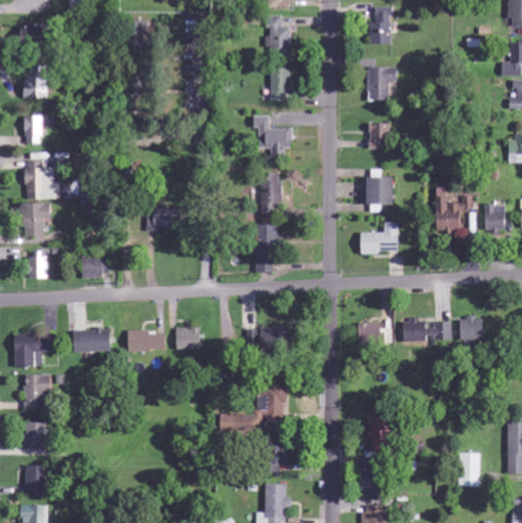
[(509,0),(509,27),(521,27),(521,0),(509,0)]
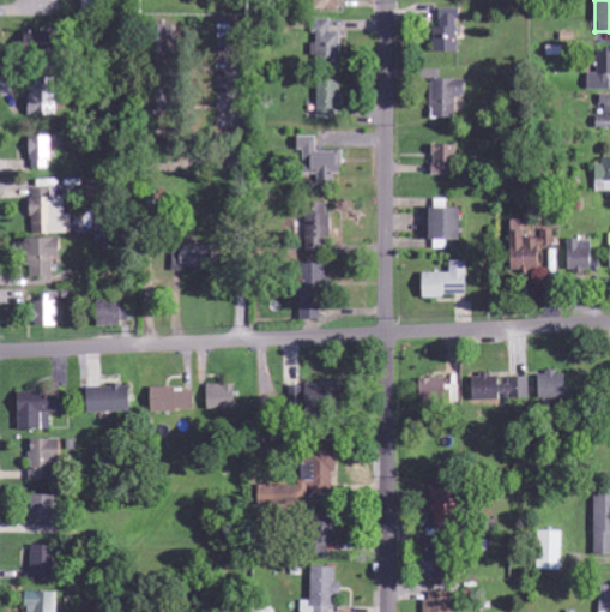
[(435,51),(458,51),(457,7),(434,7),(435,51)]
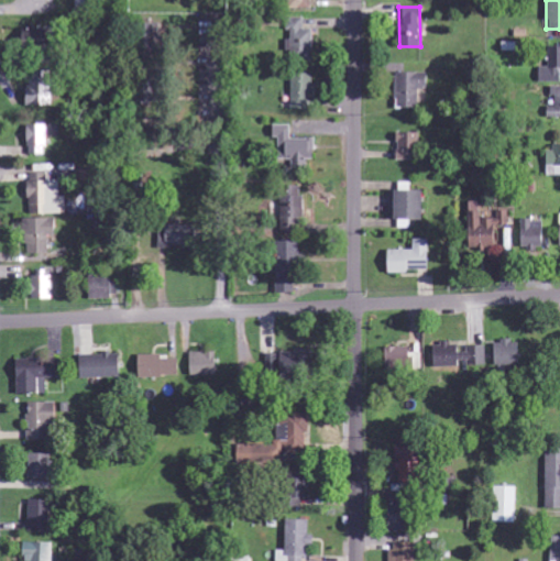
[(285,58),(313,57),(311,28),(302,28),(302,18),(286,19),(287,37),(284,37),(285,58)]
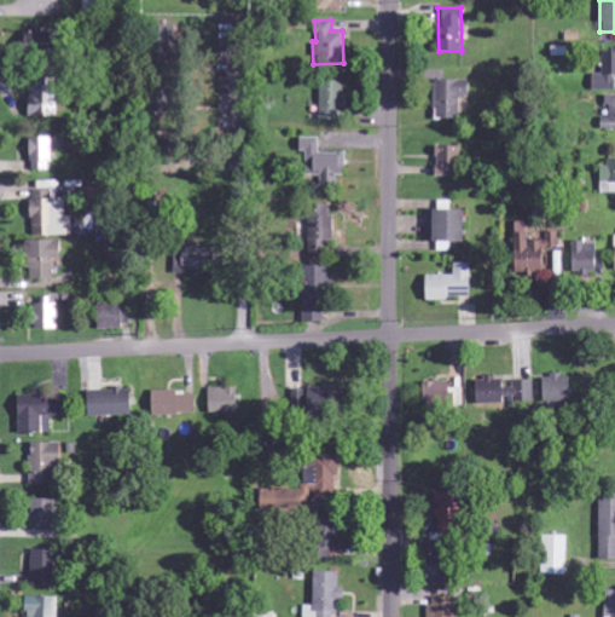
[(23,30),(24,51),(47,50),(46,29),(23,30)]
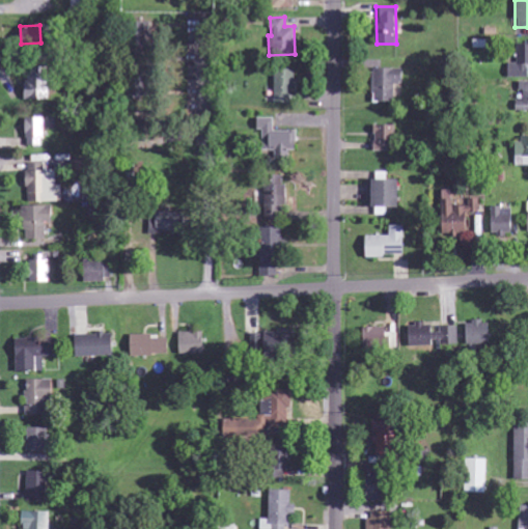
[(527,77),(527,64),(527,63),(527,43),(517,43),(516,62),(505,61),(505,76),(527,77)]
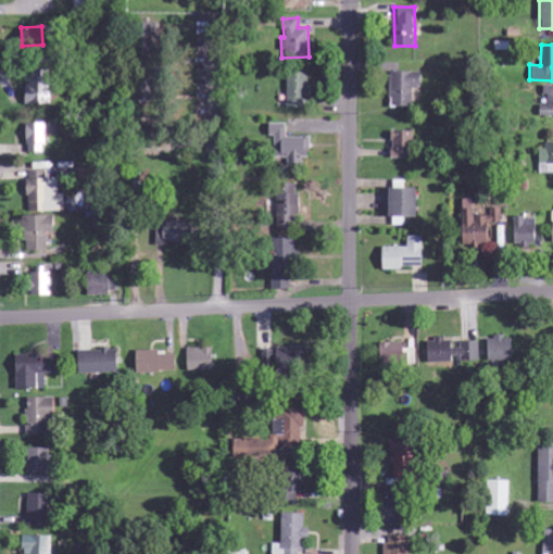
[(286,106),(305,106),(305,71),(287,71),(286,106)]
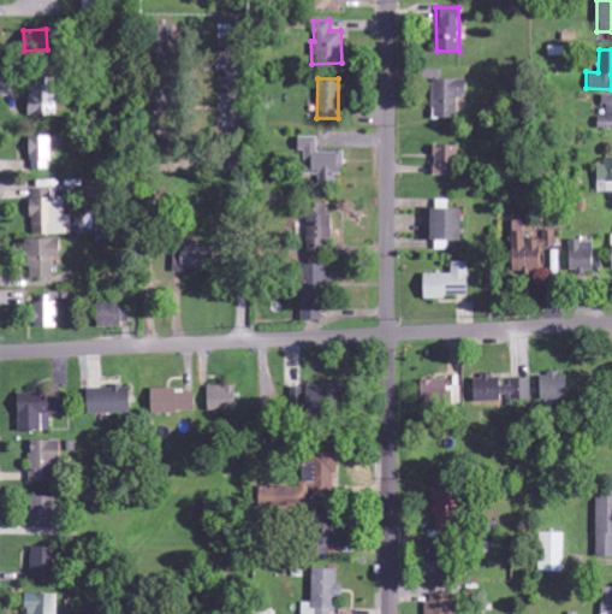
[(456,118),(457,95),(468,96),(468,80),(433,78),(432,117),(456,118)]
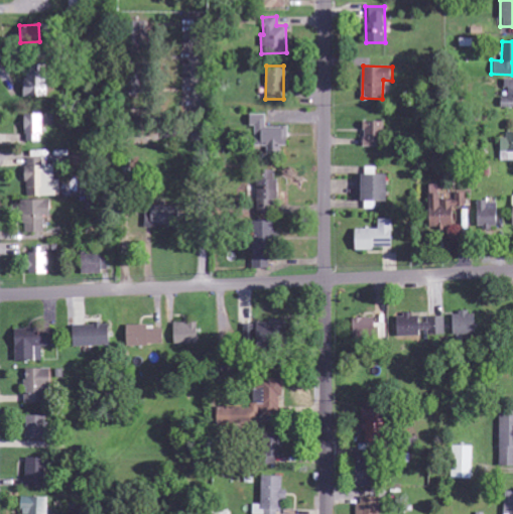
[(46,97),(46,80),(51,80),(51,69),(25,68),(24,96),(46,97)]
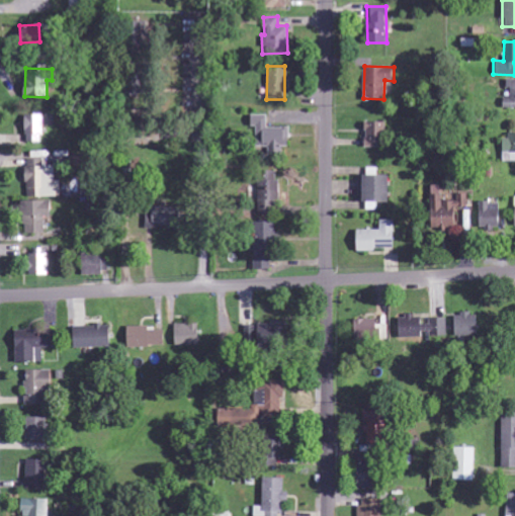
[(514,106),(514,78),(505,79),(505,87),(509,87),(509,96),(500,97),(501,107),(514,106)]
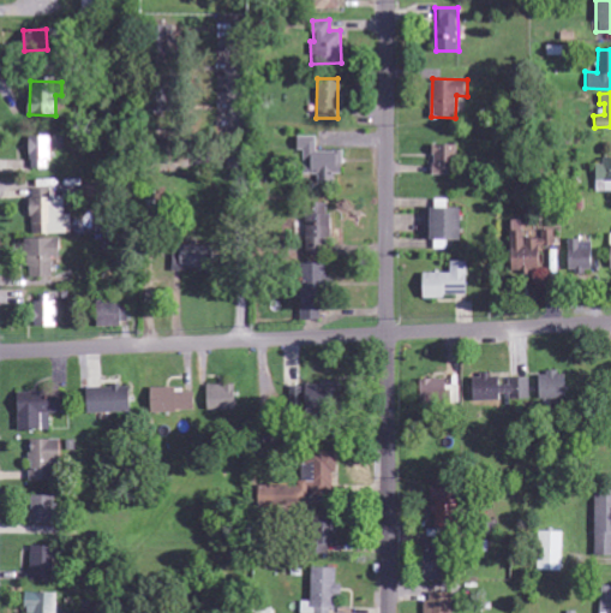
[(318,185),(335,185),(335,172),(342,172),(342,150),(316,150),(316,135),(298,135),(298,149),(303,149),(303,172),(318,172),(318,185)]
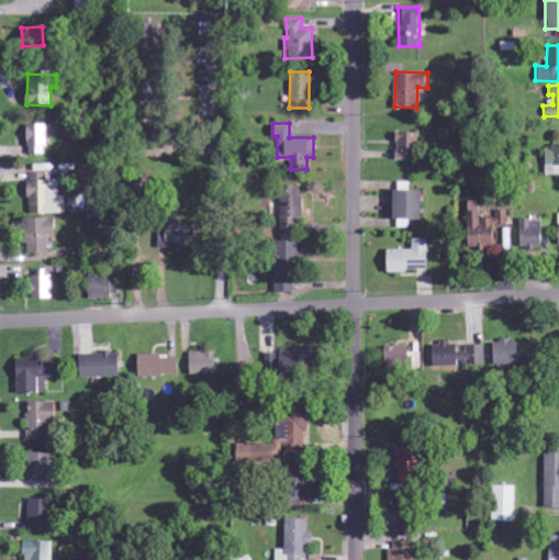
[(26,124),(28,154),(45,153),(45,124),(26,124)]
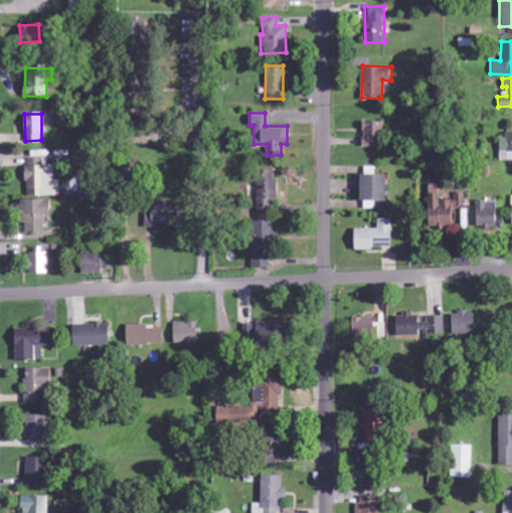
[(365,141),(375,141),(375,129),(365,130),(365,141)]
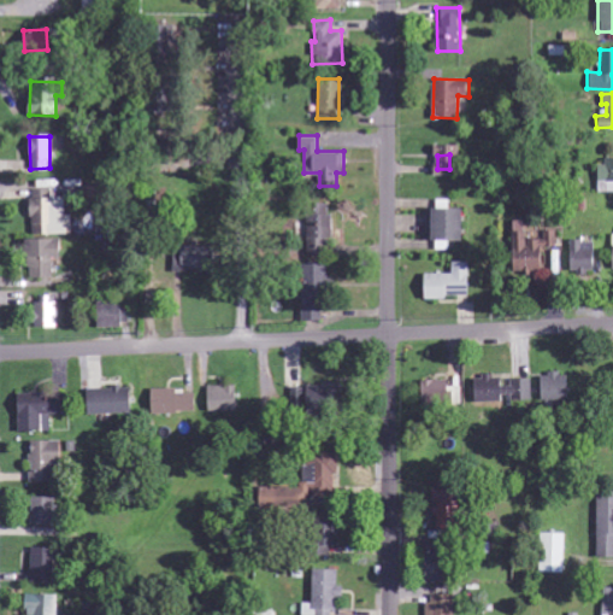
[(612,158),(596,158),(596,191),(612,191),(612,158)]
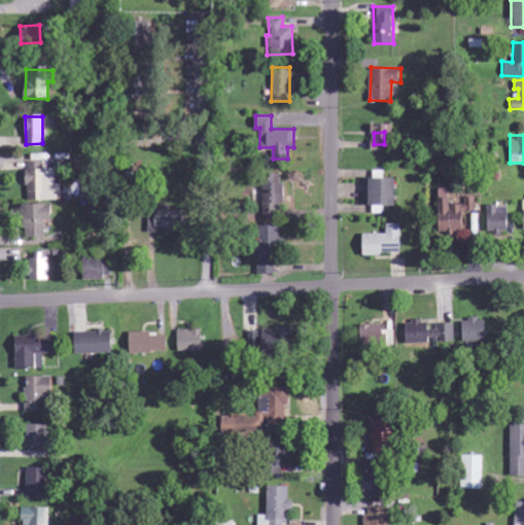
[(42,161),(26,161),(26,199),(61,200),(61,182),(56,182),(56,168),(42,168),(42,161)]
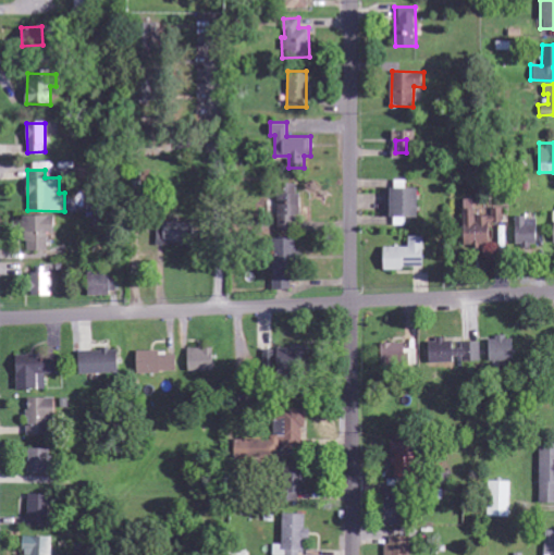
[(297,182),(275,183),(277,232),(298,232),(297,182)]
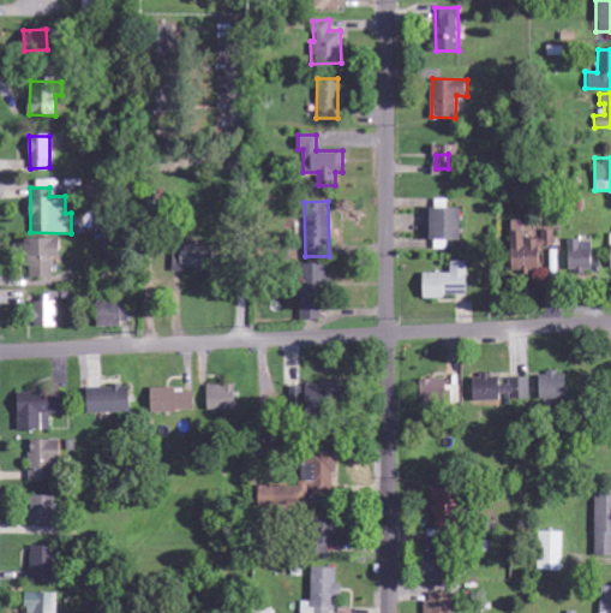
[(465,208),(433,207),(432,239),(463,240),(465,208)]
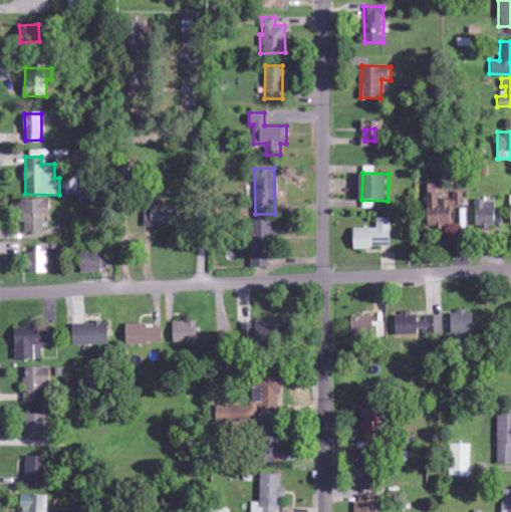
[(431,227),(460,226),(459,207),(462,207),(462,191),(452,191),(452,199),(438,199),(438,192),(430,192),(431,227)]
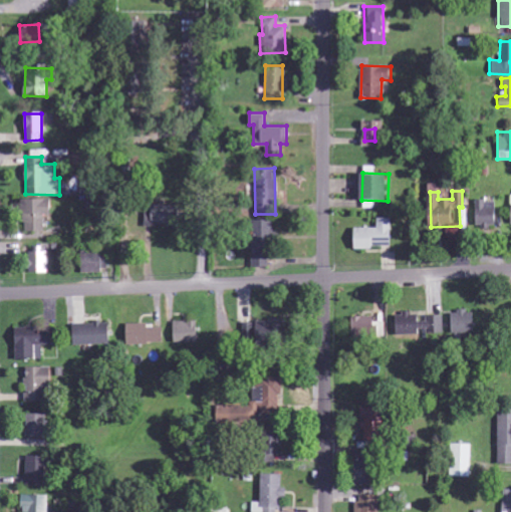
[(43,231),(44,214),(53,215),(53,200),(24,199),(23,230),(43,231)]
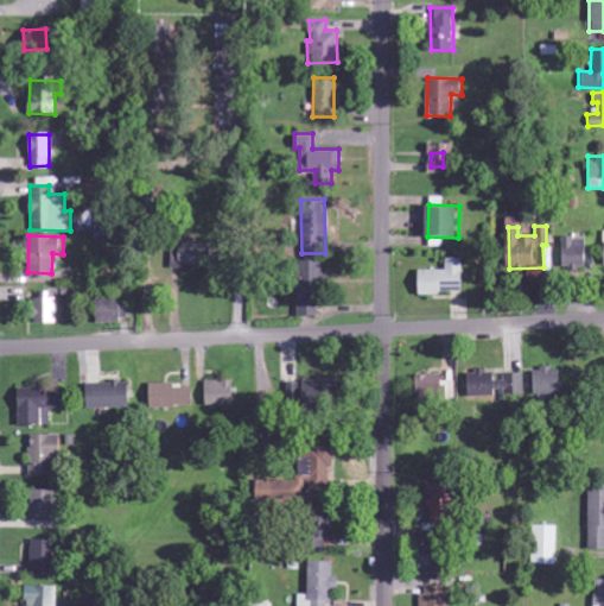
[(559,237),(559,266),(585,266),(585,237),(559,237)]
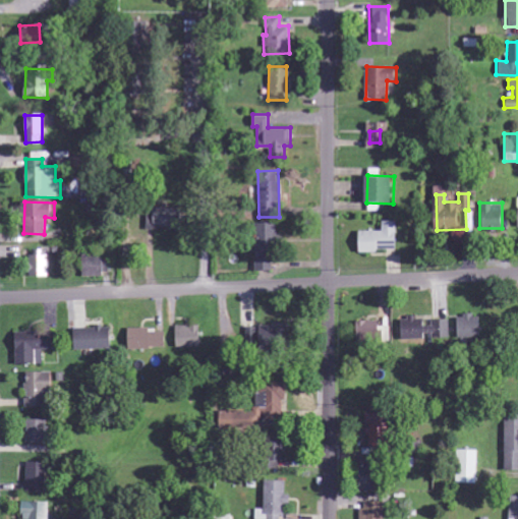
[(179,208),(153,207),(153,226),(179,227),(179,208)]
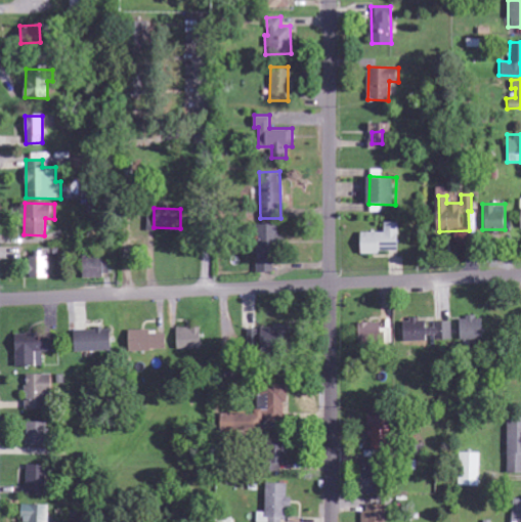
[(399,251),(398,221),(383,222),(383,231),(360,231),(361,252),(399,251)]
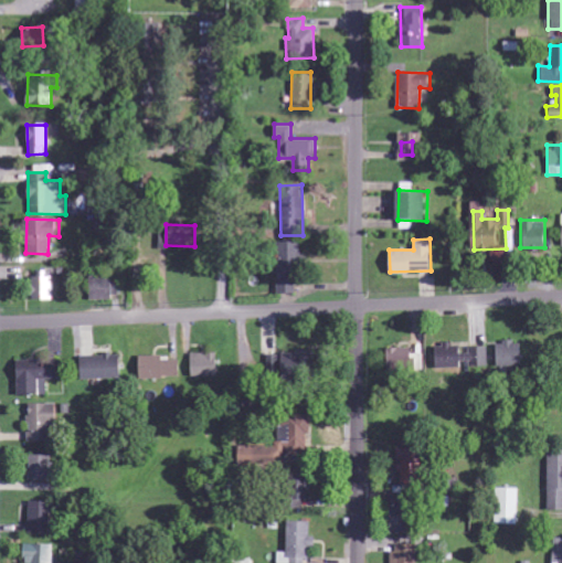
[(299,242),(278,241),(276,293),(293,293),(294,280),(303,280),(304,253),(299,253),(299,242)]
